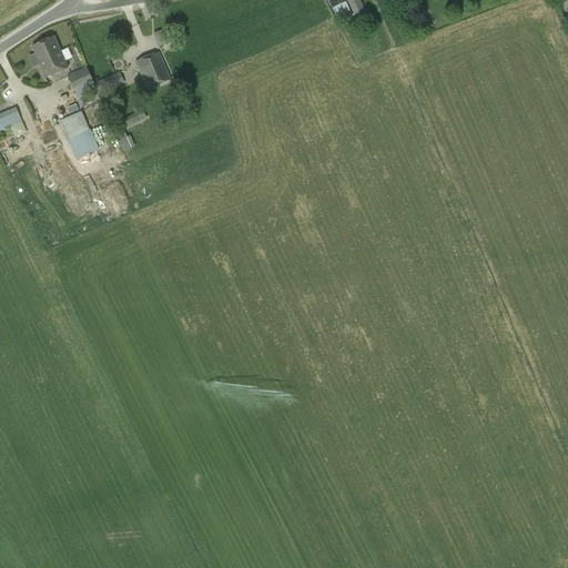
[(359,0),(347,0),(358,24),(368,19),(359,0)]
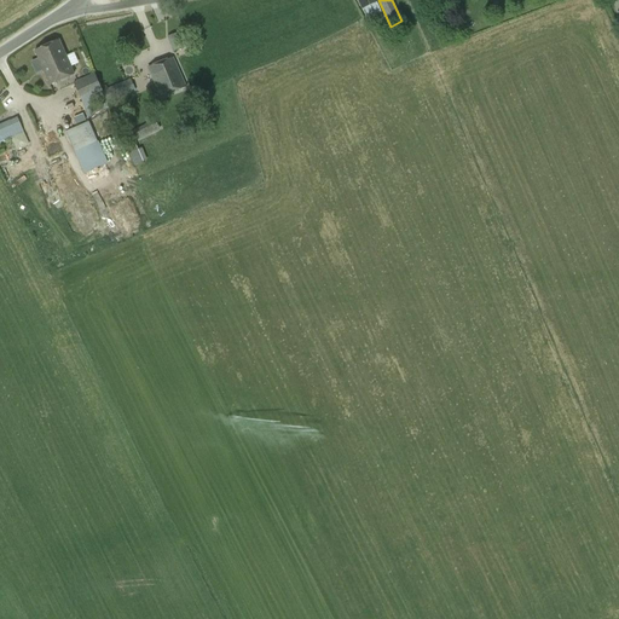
[(174,52),(190,46),(183,32),(167,38),(174,52)]
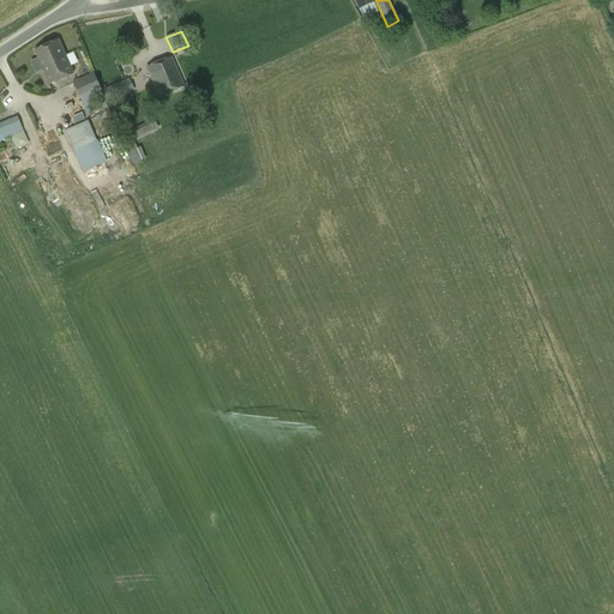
[(59,41),(35,50),(43,70),(53,66),(54,70),(60,67),(56,60),(66,56),(59,41)]
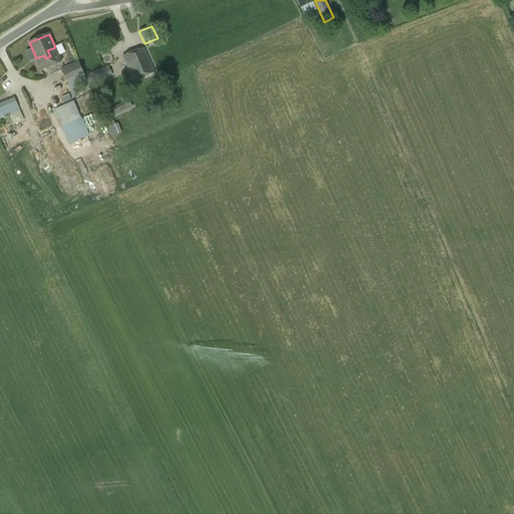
[(41,71),(61,62),(55,47),(47,50),(50,56),(45,58),(44,55),(36,58),(41,71)]
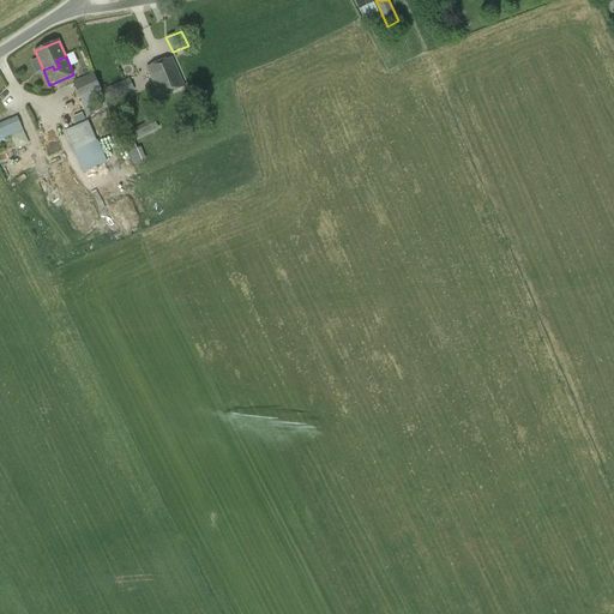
[(184,86),(172,59),(148,68),(160,96),(184,86)]
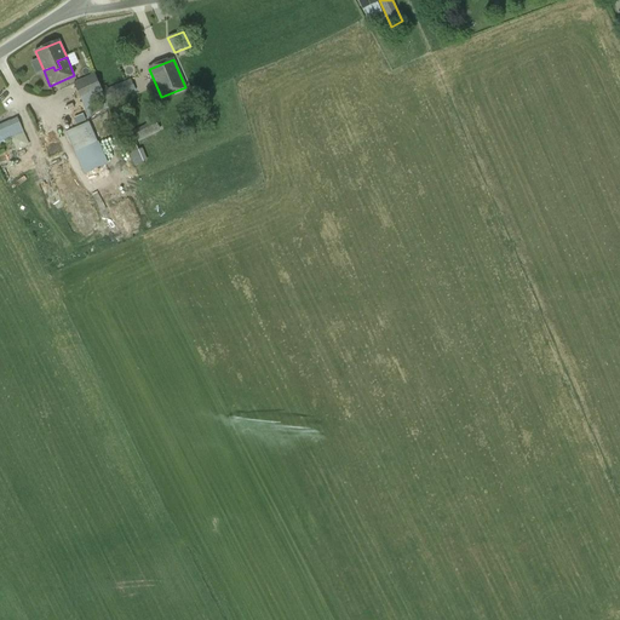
[(108,104),(109,103),(103,91),(96,74),(73,84),(89,118),(110,109),(108,104)]
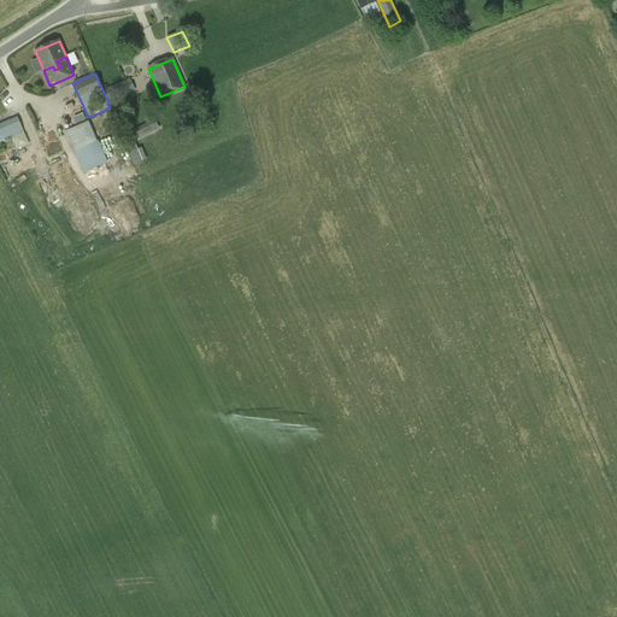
[(130,80),(103,90),(109,103),(135,92),(130,80)]
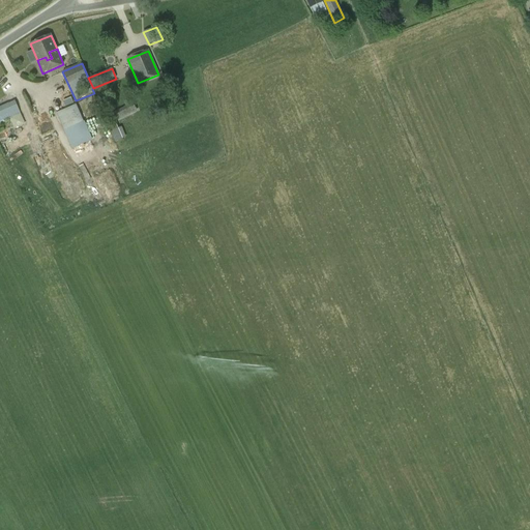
[(127,108),(115,114),(118,120),(137,111),(134,105),(133,105),(129,99),(124,102),(127,108)]
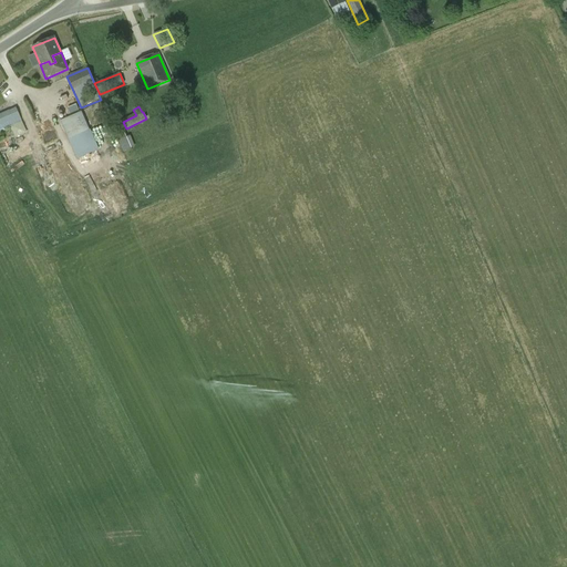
[(0,125),(13,120),(9,111),(0,114),(0,125)]
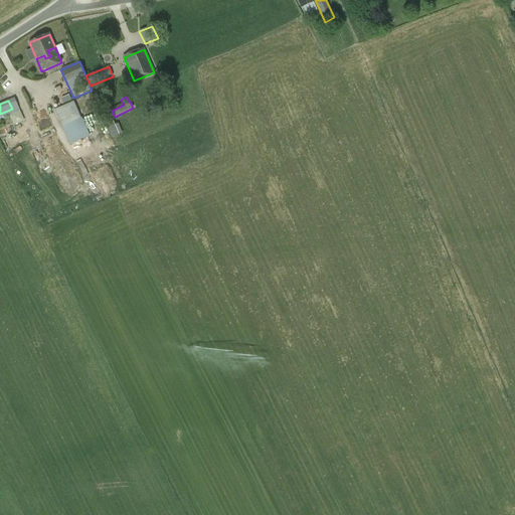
[(74,102),(54,111),(61,127),(81,118),(74,102)]
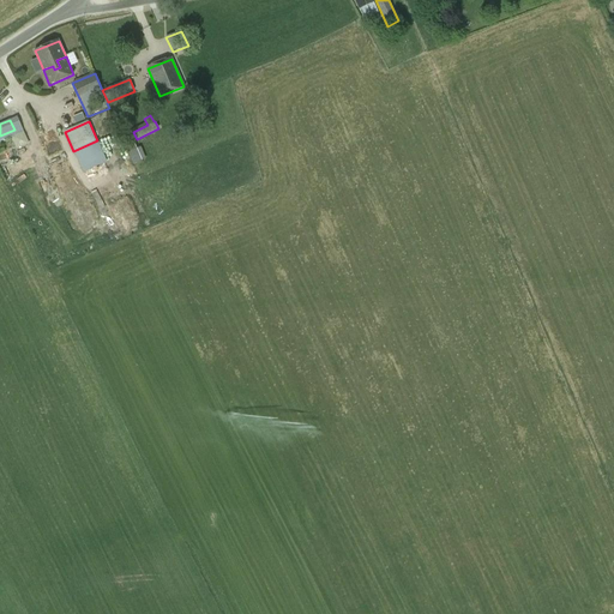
[(134,164),(143,161),(138,149),(130,152),(134,164)]
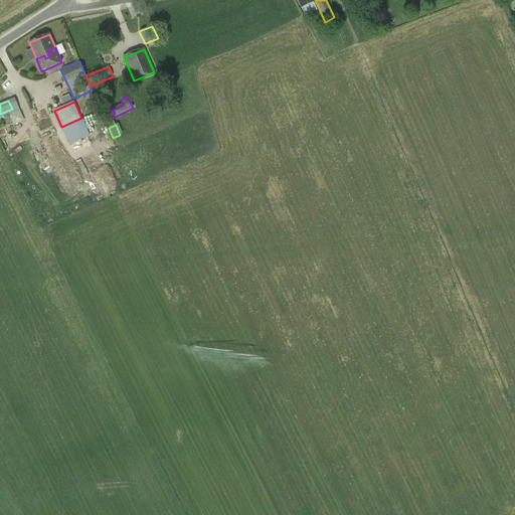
All buildings are outlined.
